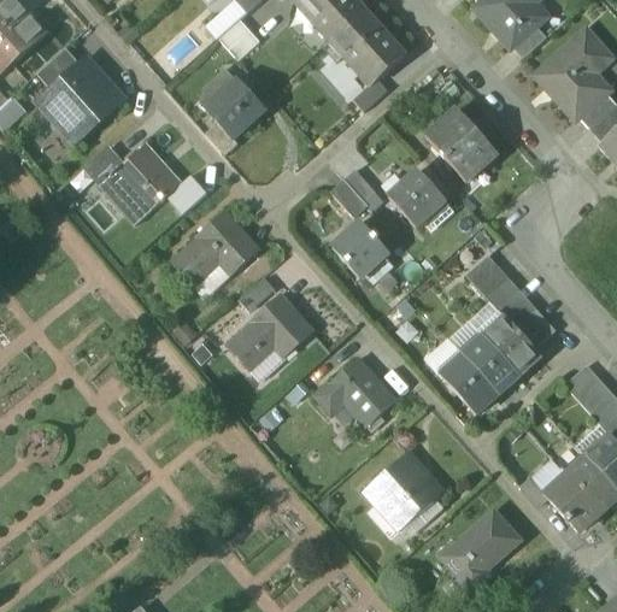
[(0,60),(10,52),(16,59),(46,33),(17,0),(1,0),(0,1),(0,60)]
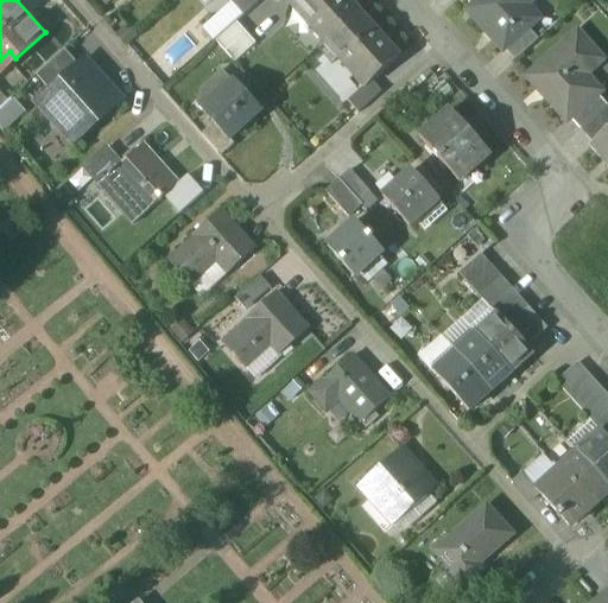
[(236,18),(241,12),(230,0),(203,24),(215,37),(236,18)]
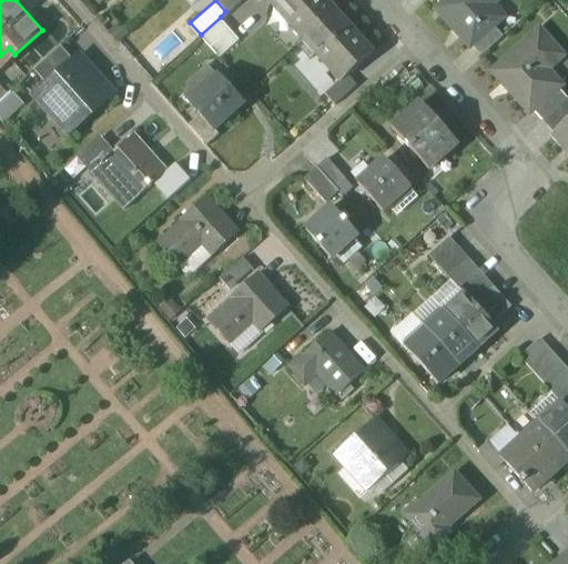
[(215,0),(225,11),(239,0),(215,0)]
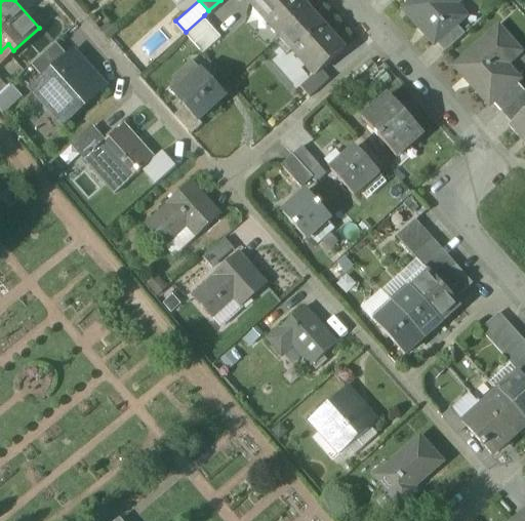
[(279,34),(280,35),(310,8),(309,7),(301,0),(248,0),(249,1),(250,0),(255,0),(270,16),(267,19),(268,21),(279,34)]
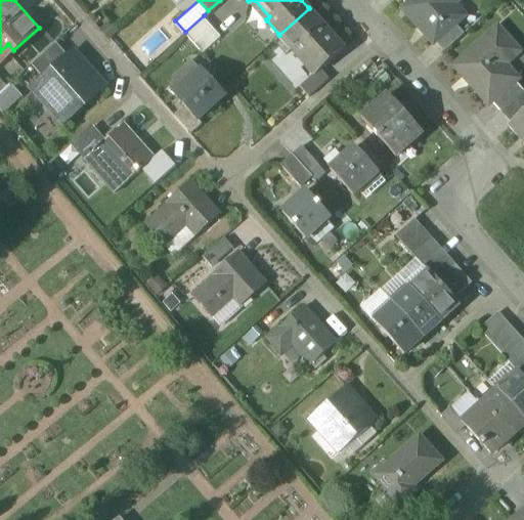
[(249,1),(266,19),(269,16),(255,0),(250,0),(249,1)]
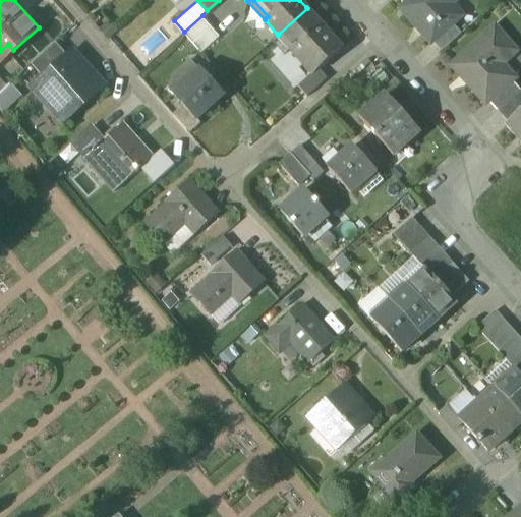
[(451,2),(449,0),(409,0),(401,7),(430,40),(432,39),(452,21),(460,13),(451,2)]
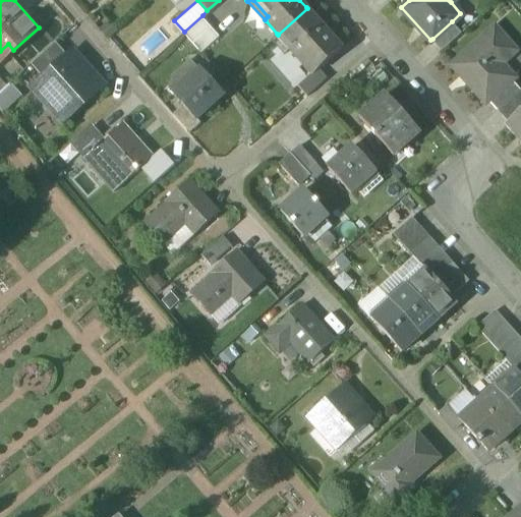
[(342,47),(307,8),(278,35),(279,36),(282,33),(293,44),(289,48),(311,72),(312,73),(320,67),(342,47)]
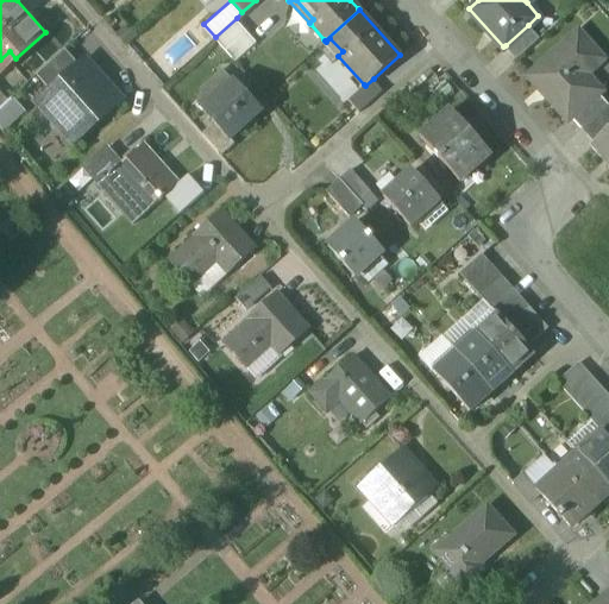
[(215,37),(225,48),(245,29),(237,18),(215,37)]
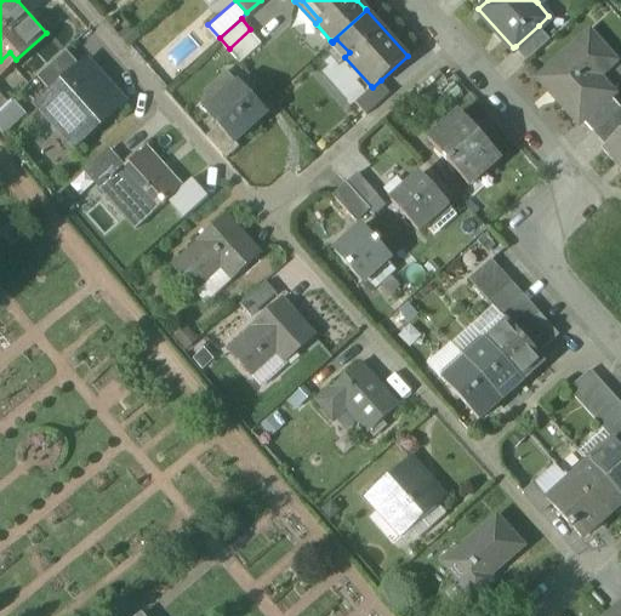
[(516,46),(527,58),(551,38),(539,26),(516,46)]
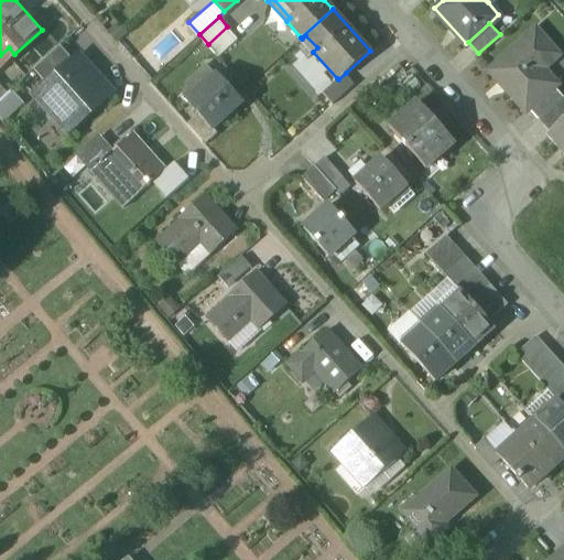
[(237,36),(227,27),(208,44),(217,54),(237,36)]
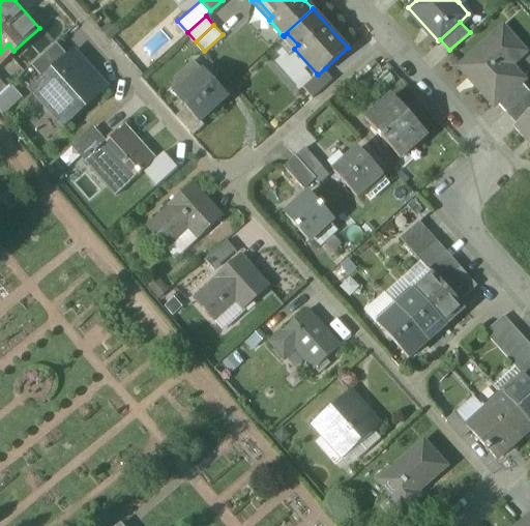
[(460,64),(494,103),(497,100),(521,80),(523,78),(503,55),(518,42),(503,26),(460,64)]
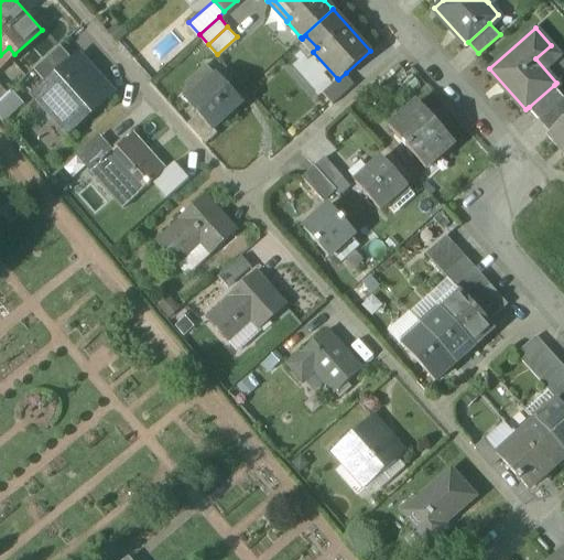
[(34,66),(46,81),(73,57),(61,43),(34,66)]
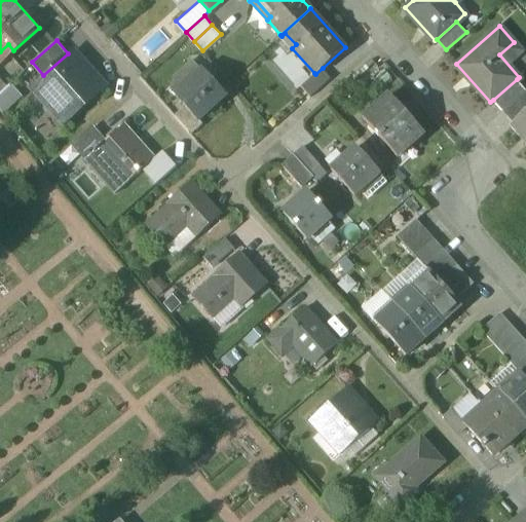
[(31,85),(64,121),(105,83),(73,48),(68,53),(43,75),(31,85)]
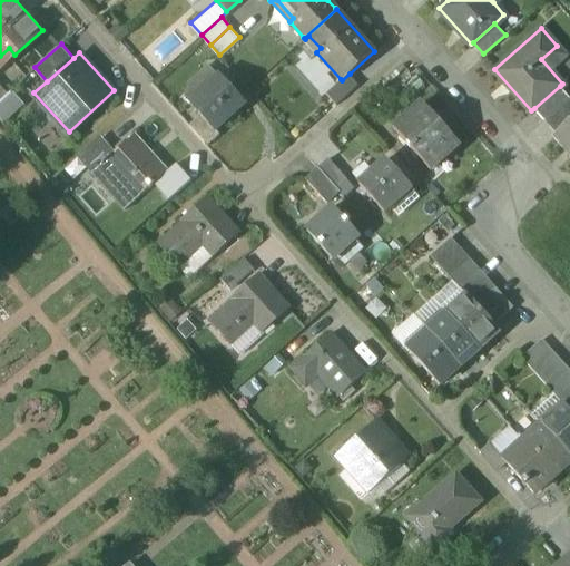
[(189,99),(218,75),(207,62),(186,80),(185,94),(189,99)]
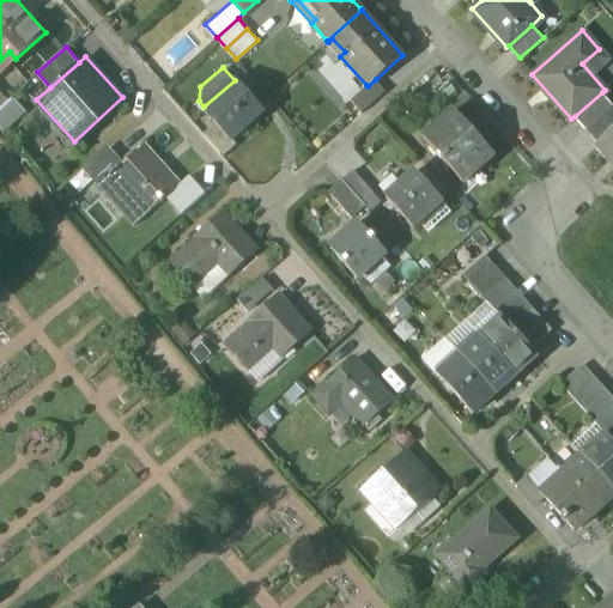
[(351,99),(362,111),(386,90),(376,79),(368,86),(366,85),(351,99)]
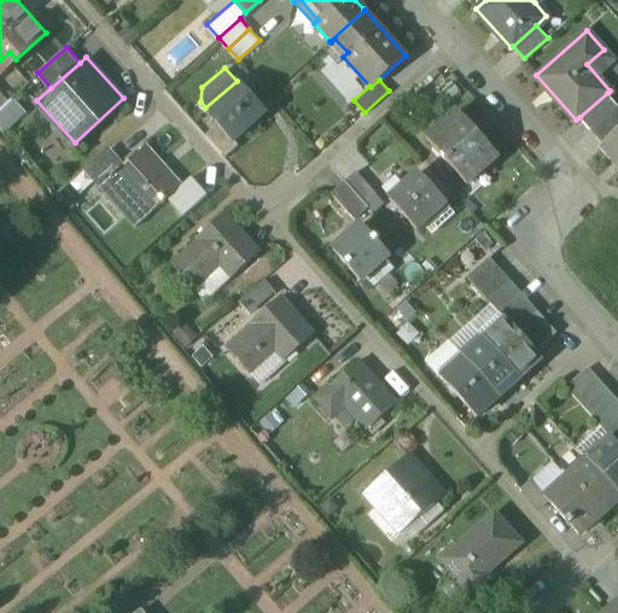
[(217,122),(233,139),(264,111),(237,81),(205,109),(217,122)]
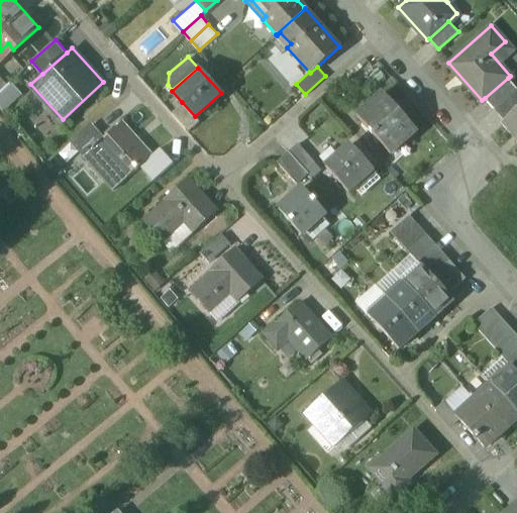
[(485,98),(494,107),(516,87),(508,78),(485,98)]
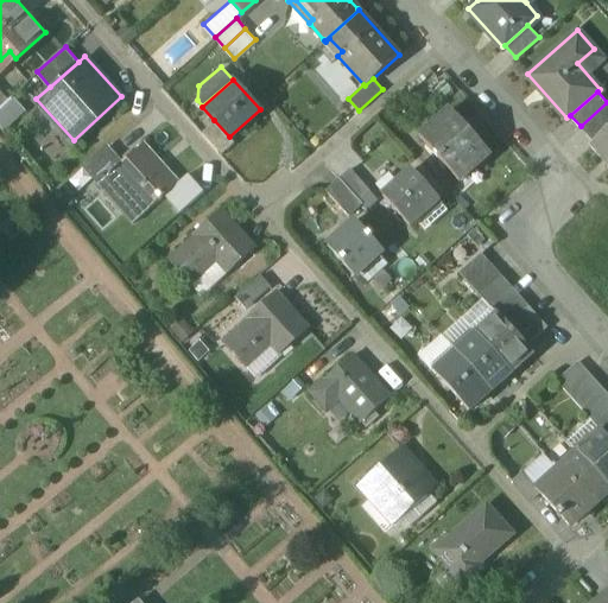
[(12,94),(8,97),(0,103),(0,126),(2,128),(25,109),(12,94)]
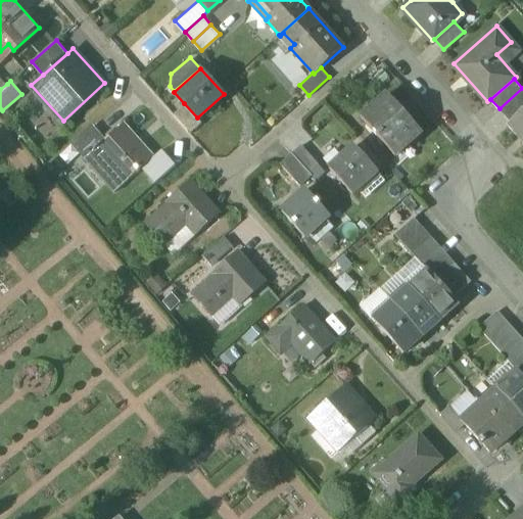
[(522,109),(522,89),(522,88),(500,108),(511,121),(522,109)]
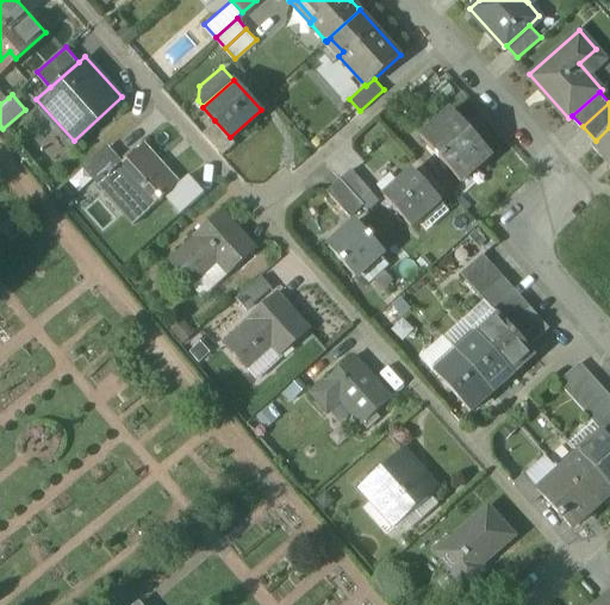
[(421,135),(461,181),(492,154),(452,107),(421,135)]
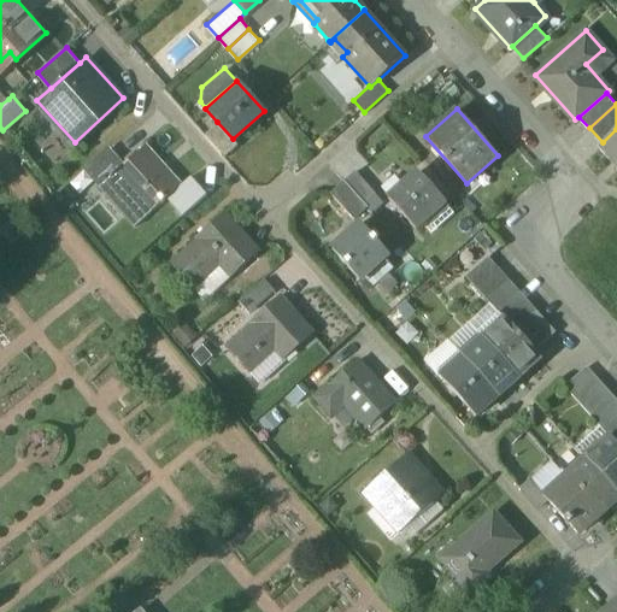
[(205,133),(224,154),(238,143),(233,139),(217,122),(205,133)]
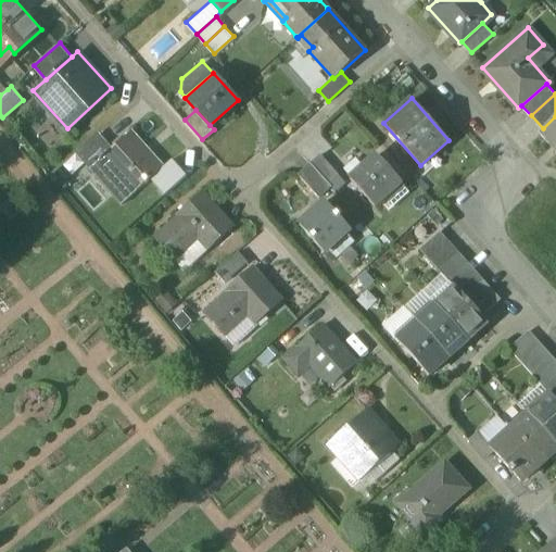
[(541,130),(555,147),(555,116),(543,128),(541,130)]
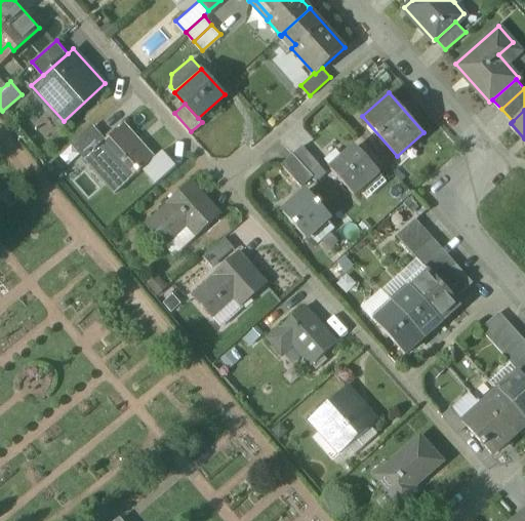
[(70,143),(84,158),(94,149),(106,138),(92,123),(70,143)]
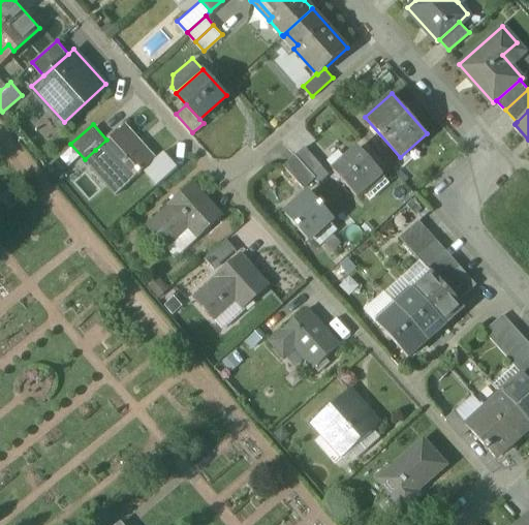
[(95,150),(125,184),(143,168),(155,157),(124,124),(106,140),(95,150)]
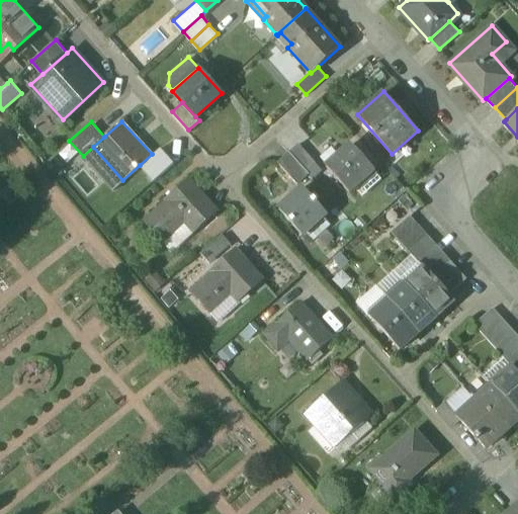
[(298,142),(289,150),(307,170),(316,161),(298,142)]
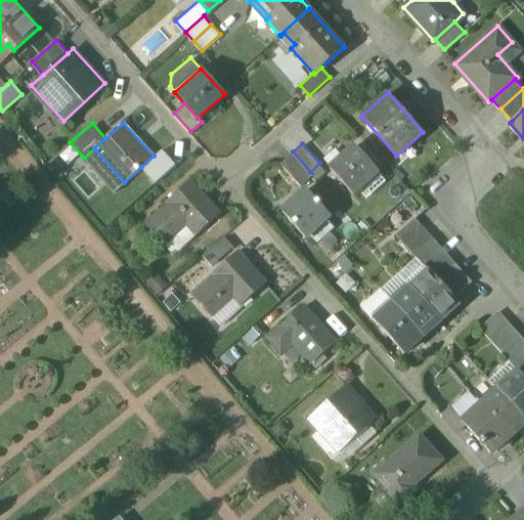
[(359,187),(363,183),(378,171),(354,144),(330,167),(353,193),(359,187)]
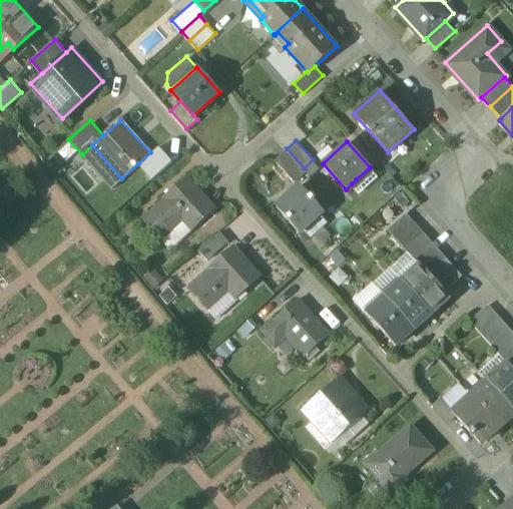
[(121,178),(92,145),(82,154),(111,187),(121,178)]
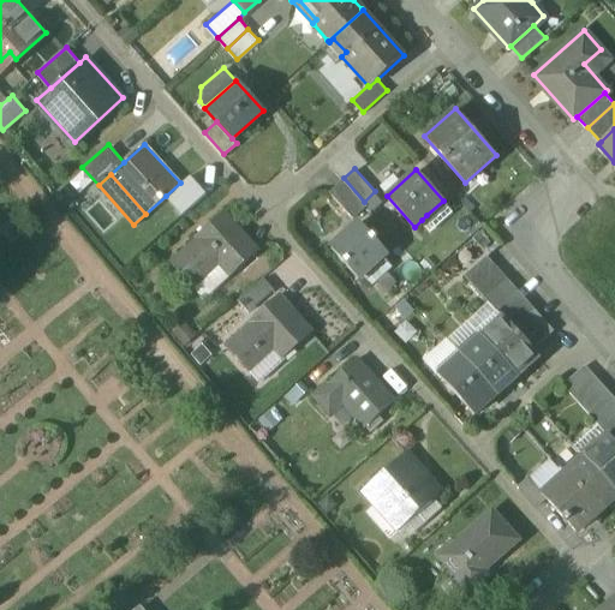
[(166,196),(181,214),(206,192),(190,174),(180,183),(166,196)]
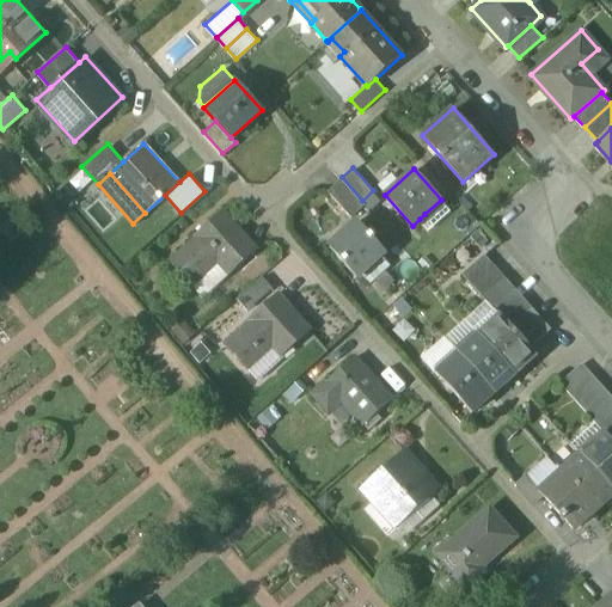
[(366,204),(362,201),(342,177),(328,190),(352,216),(366,204)]
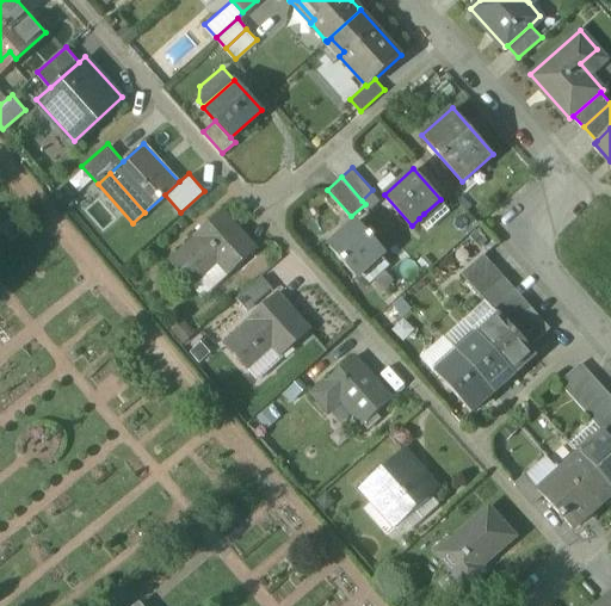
[(450,209),(440,199),(424,214),(433,224),(450,209)]
